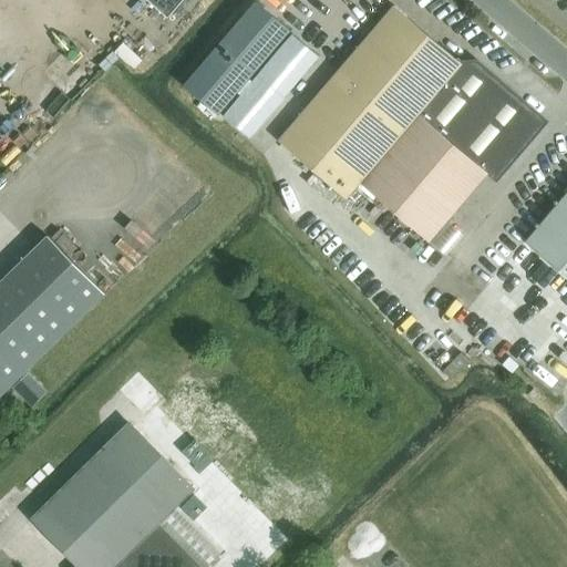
[(183,0),(151,0),(169,17),(183,0)]
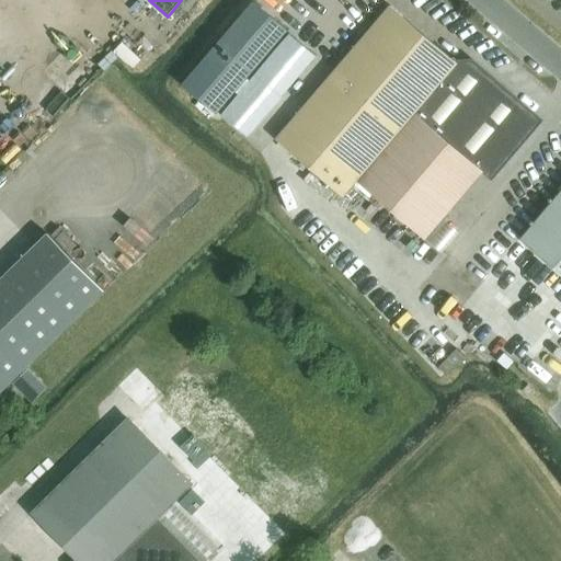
[(253,1),(182,84),(216,114),(287,31),(253,1)]
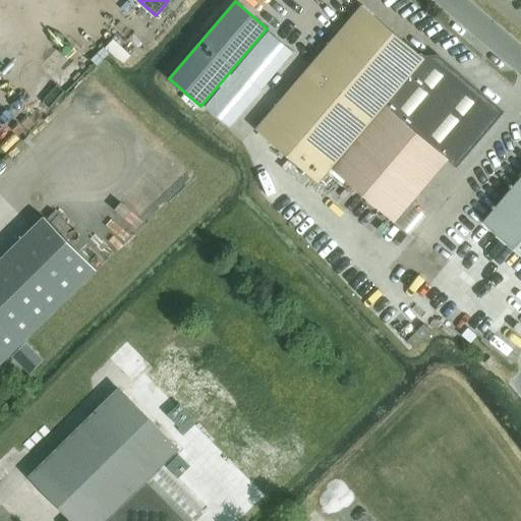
[(426,60),(424,59),(362,5),(256,129),(319,183),(331,168),(395,223),(448,160),(454,166),(500,112),(438,59),(426,60)]
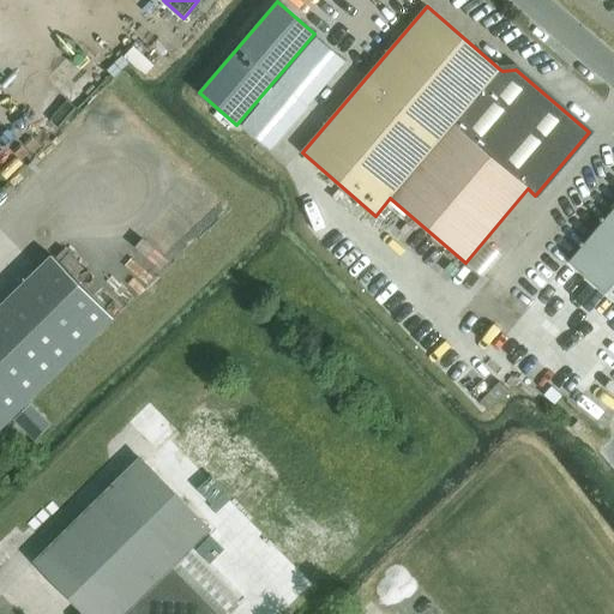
[(613,209),(569,263),(613,300),(613,209)]
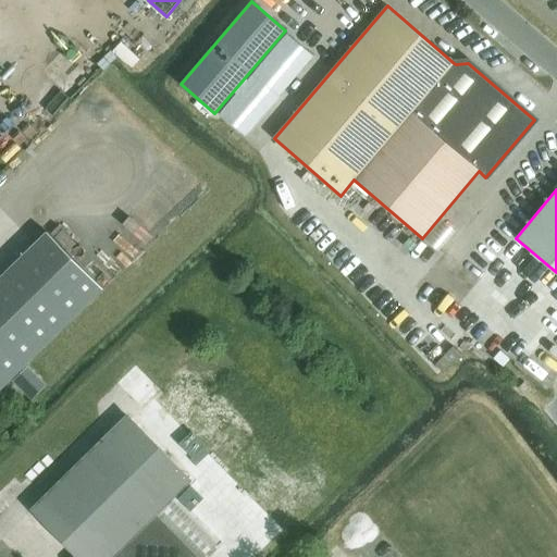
[(0,390),(103,288),(49,233),(0,280),(0,390)]
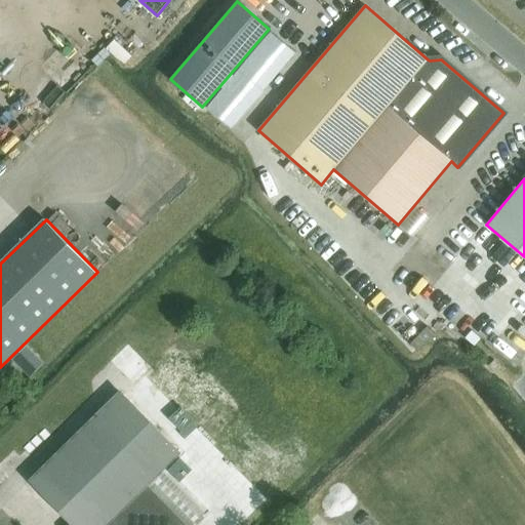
[(399,339),(416,358),(430,347),(412,327),(399,339)]
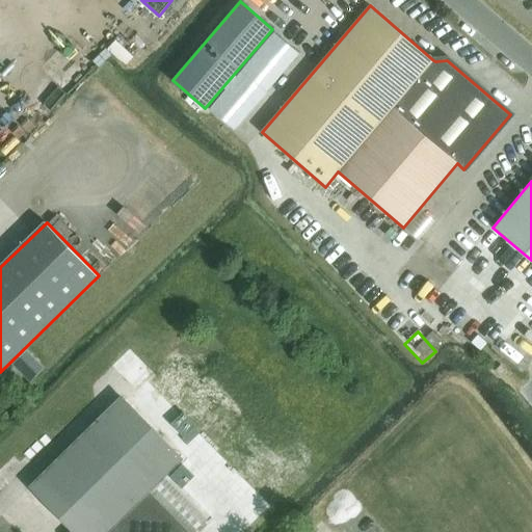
[(31,380),(44,368),(26,350),(14,363),(31,380)]
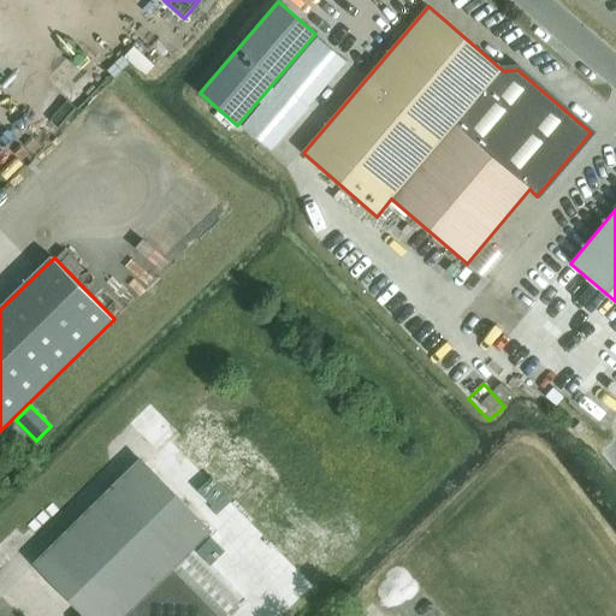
[(131,422),(158,449),(172,434),(147,408),(131,422)]
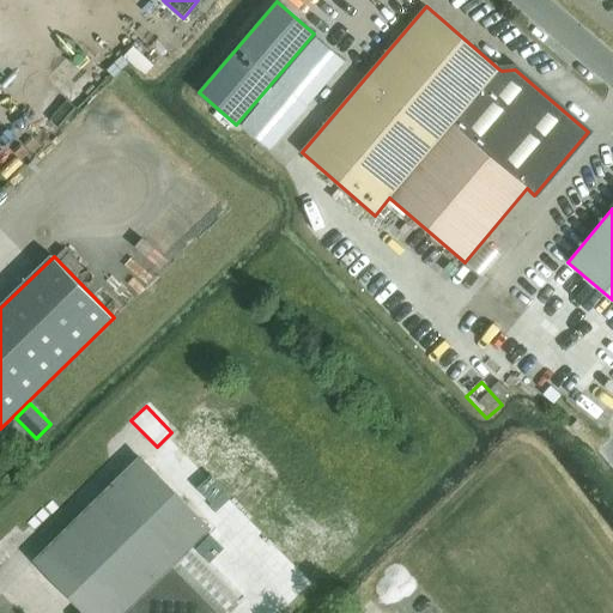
[(225,612),(240,600),(188,550),(210,528),(140,459),(36,562),(85,612),(83,612),(225,612)]
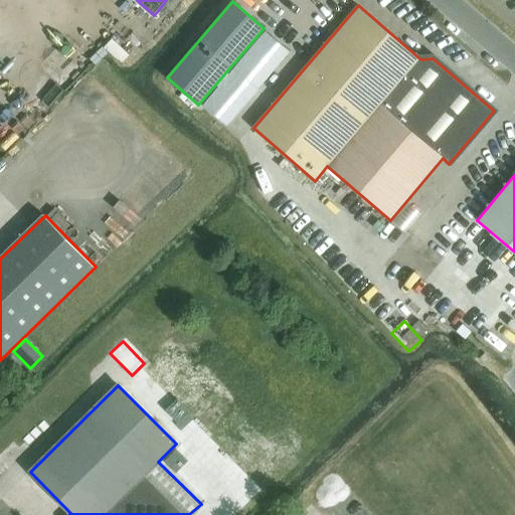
[(231,409),(222,400),(211,411),(207,407),(195,419),(208,433),(231,409)]
